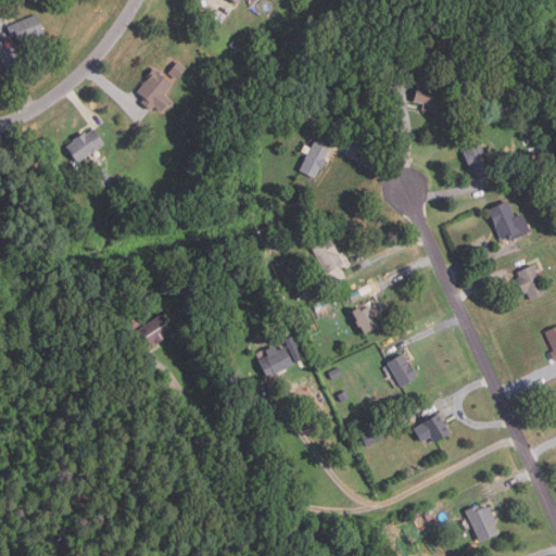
[(21,42),(16,34),(12,36),(8,26),(37,13),(47,36),(36,40),(35,36),(21,42)]
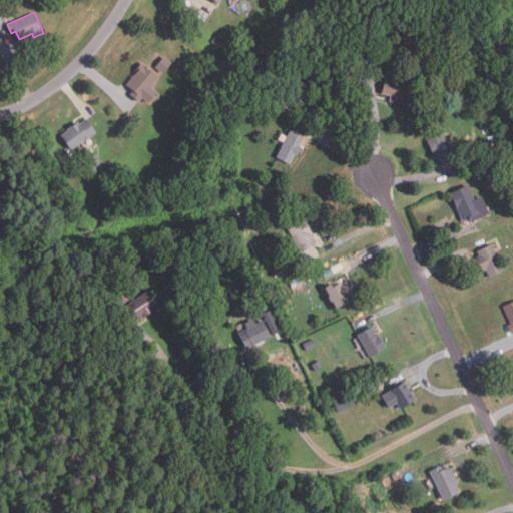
[(217,47),(211,41),(217,36),(223,41),(217,47)]
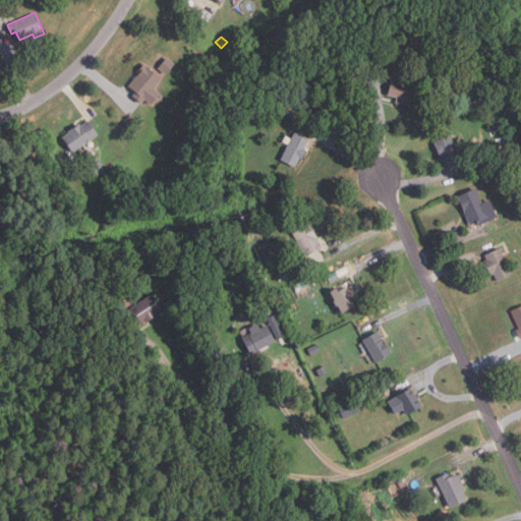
[(394,52),(392,46),(399,44),(401,51),(394,52)]
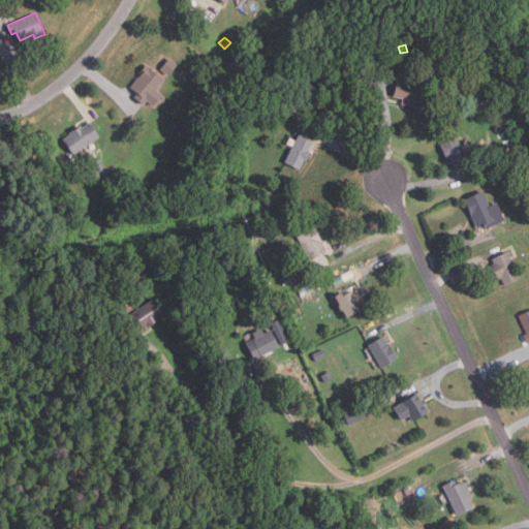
[(179,65),(170,74),(162,67),(170,58),(179,65)]
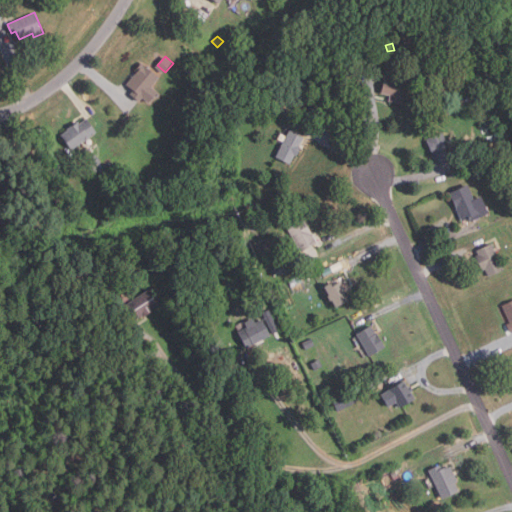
[(140,100),(132,94),(135,90),(128,84),(138,72),(136,70),(143,62),(160,76),(152,86),(158,91),(149,102),(143,96),(140,100)]
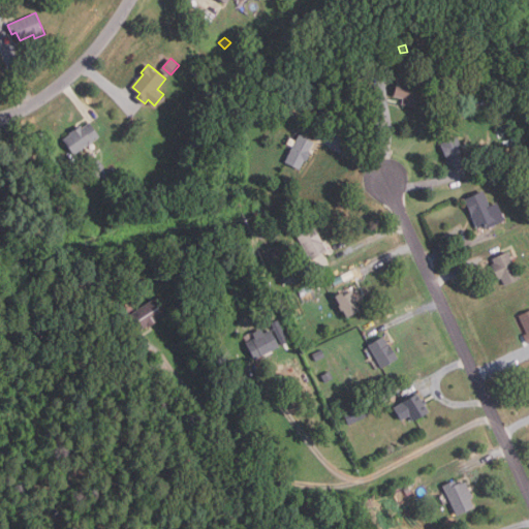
[(422,106),(402,102),(403,95),(395,94),(398,79),(426,85),(422,106)]
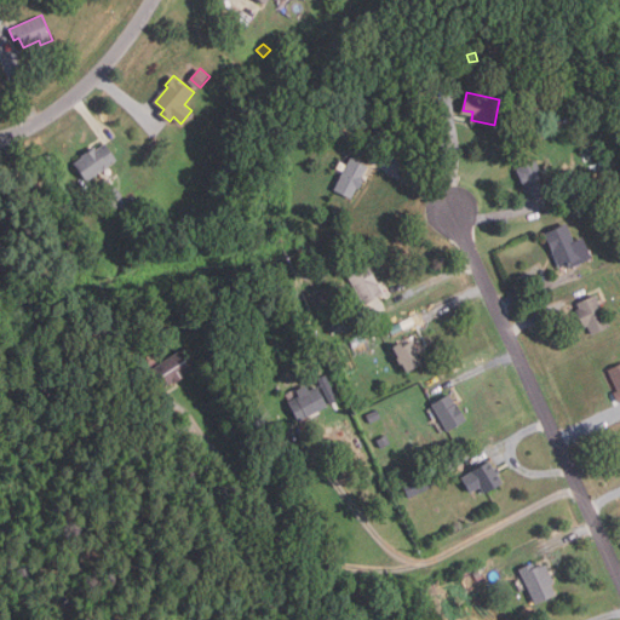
[(395,138),(391,131),(399,126),(402,133),(395,138)]
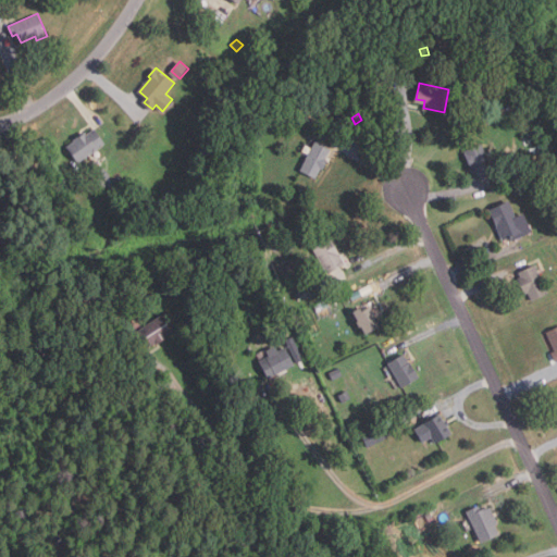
[(345,124),(339,128),(335,123),(341,119),(345,124)]
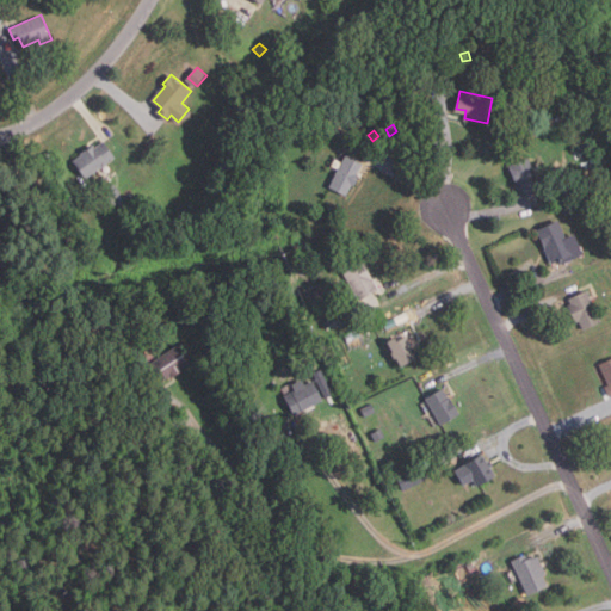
[(86,178),(74,161),(81,155),(80,153),(90,147),(94,144),(97,147),(104,141),(116,156),(86,178)]
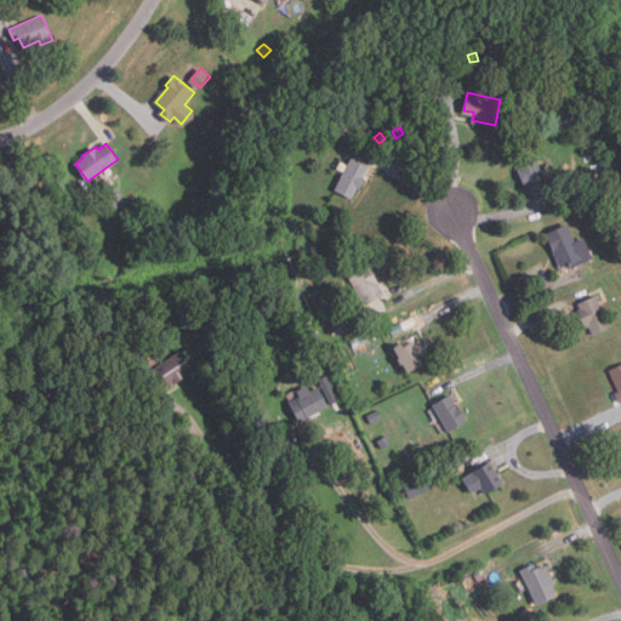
[(353,198),(336,188),(352,158),(369,166),(364,176),(366,177),(362,188),(359,187),(353,198)]
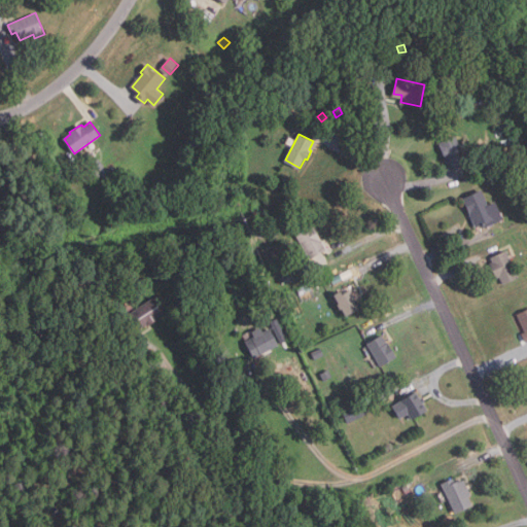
[(451,168),(440,142),(455,135),(466,161),(451,168)]
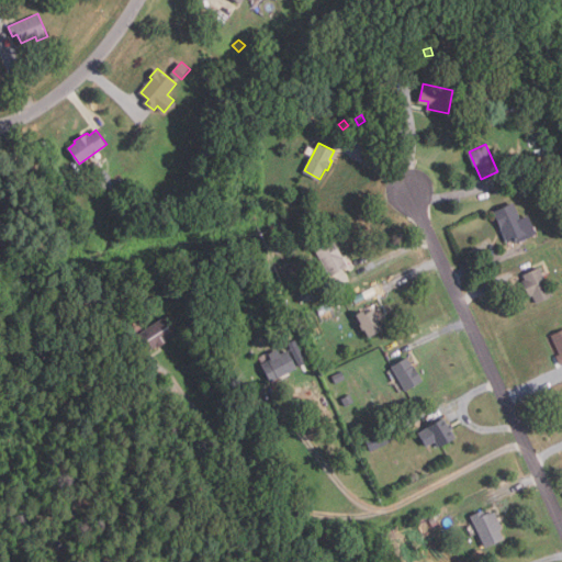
[(104,168),(112,177),(105,182),(98,173),(104,168)]
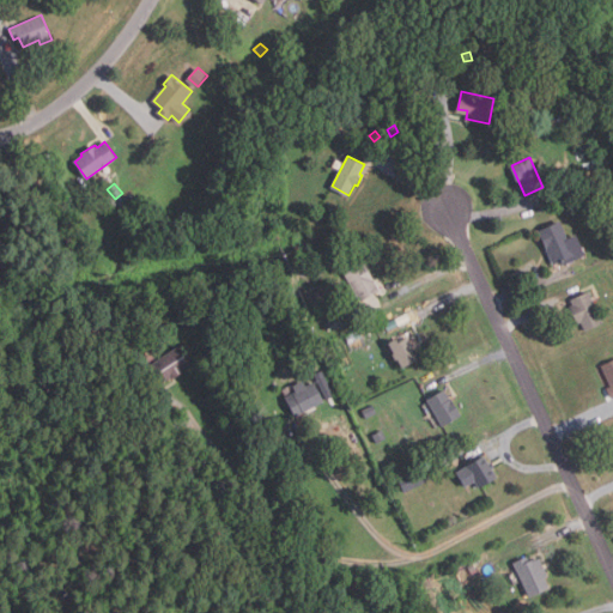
[(559,207),(556,198),(575,189),(578,199),(559,207)]
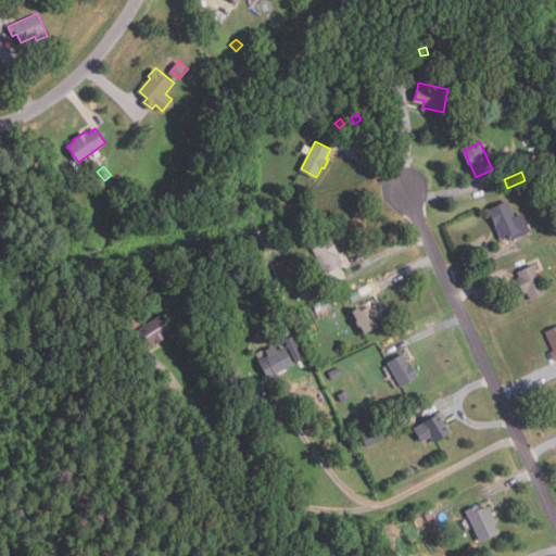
[(502,239),(489,209),(508,200),(516,216),(525,212),(532,231),(514,239),(512,235),(502,239)]
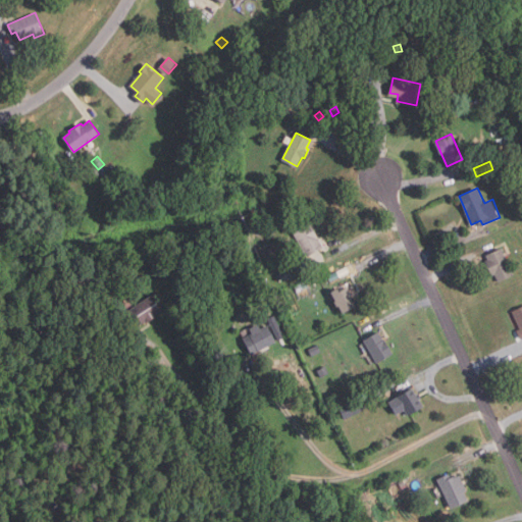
[(10,228),(0,228),(0,220),(10,219),(10,228)]
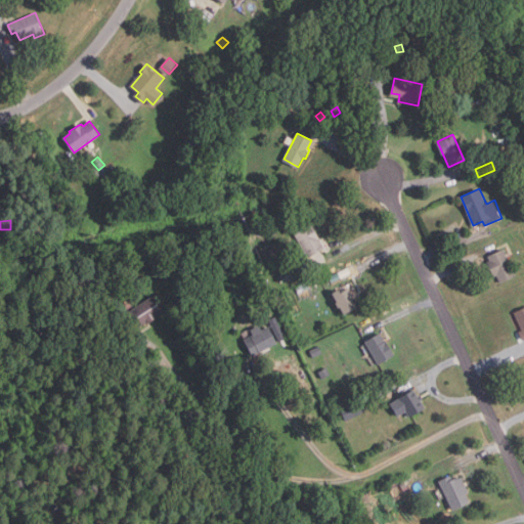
[(309,258),(295,233),(312,223),(326,248),(309,258)]
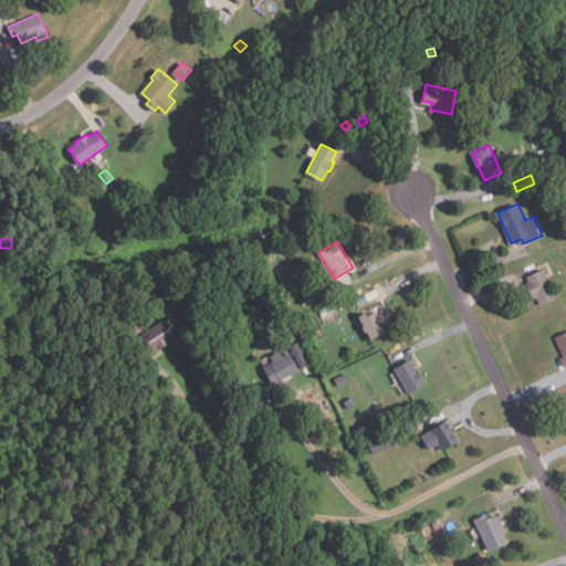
[(296,272),(285,276),(282,268),(293,263),(296,272)]
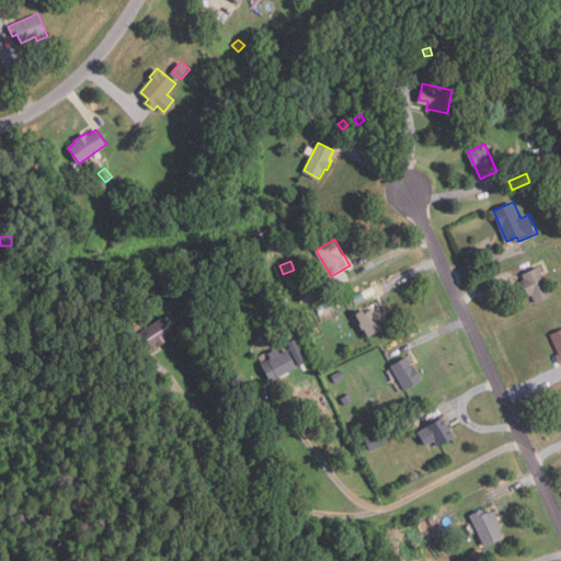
[(537,301),(533,294),(529,296),(523,281),(525,278),(523,273),(538,266),(551,295),(537,301)]
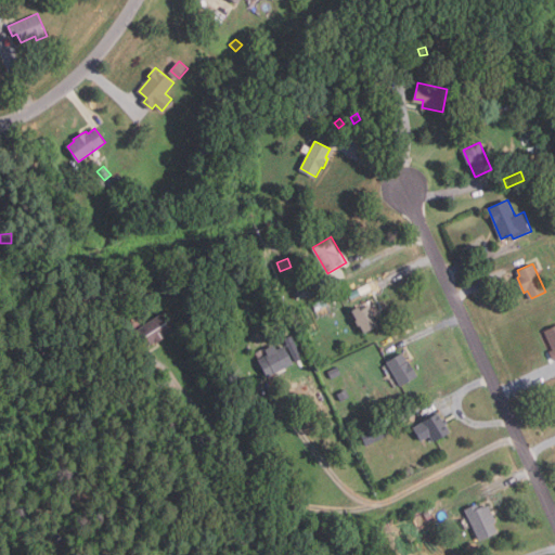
[(310,292),(304,295),(301,289),(308,286),(310,292)]
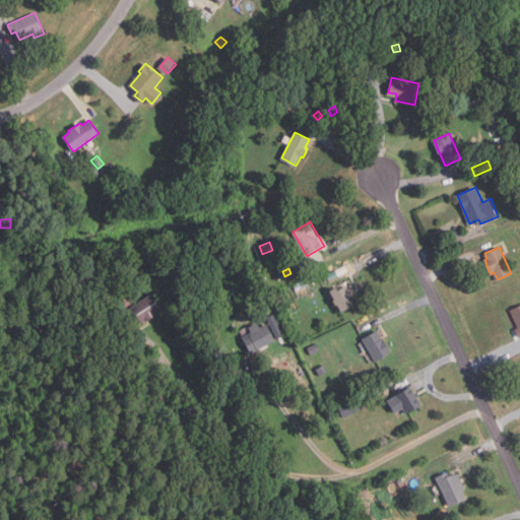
[(339,275),(329,280),(327,274),(336,270),(339,275)]
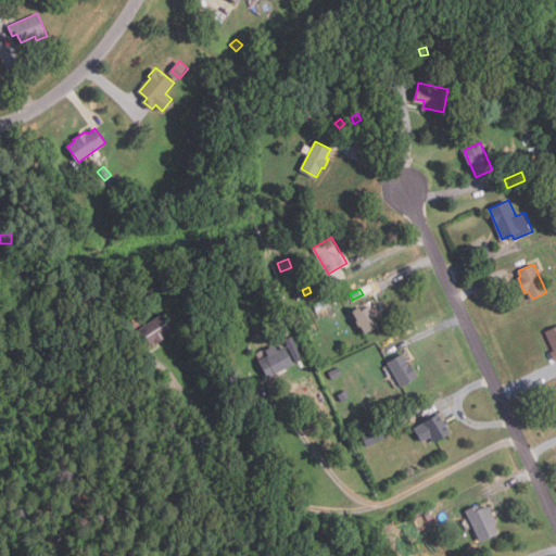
[(366,332),(361,325),(359,326),(356,321),(358,319),(353,311),(362,306),(364,310),(370,305),(381,324),(366,332)]
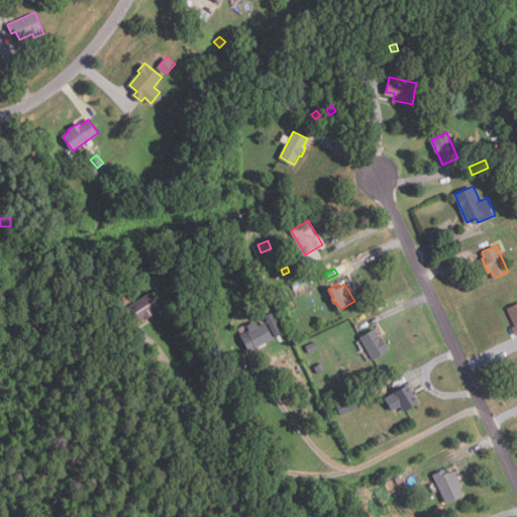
[(136,322),(126,307),(152,290),(164,306),(144,318),(143,317),(136,322)]
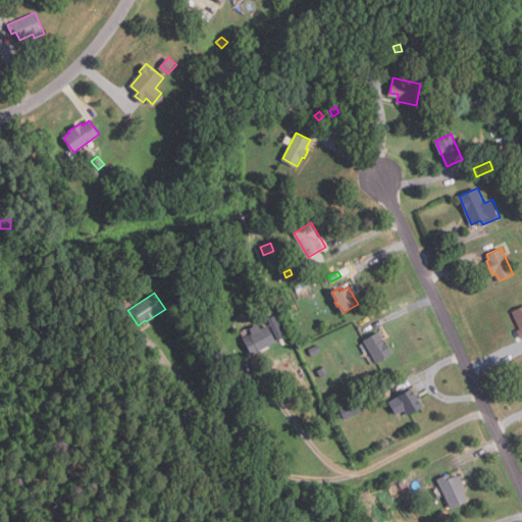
[(261,303),(257,296),(263,293),(267,300),(261,303)]
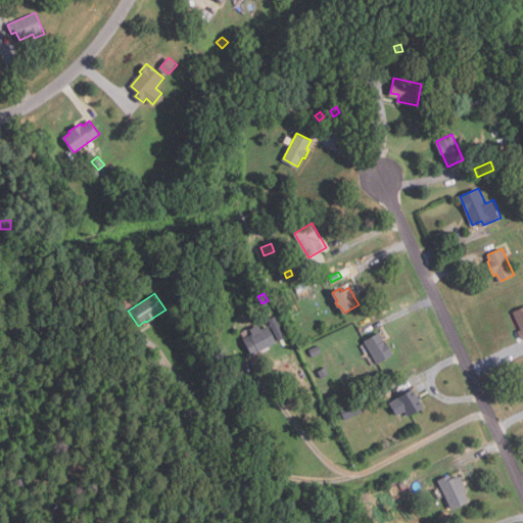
[(522,340),(519,331),(522,329),(514,312),(522,306),(522,340)]
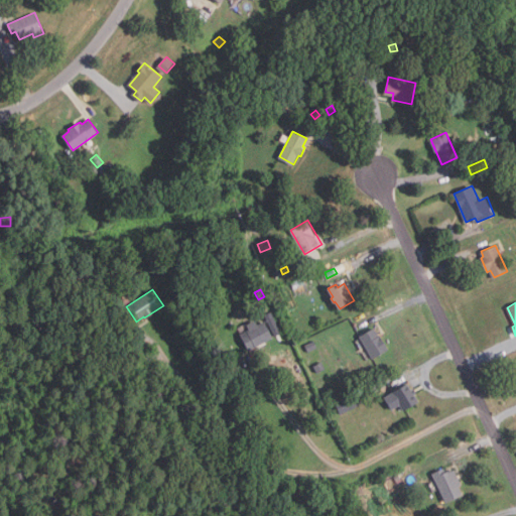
[(272,311),(282,333),(275,336),(264,315),(272,311)]
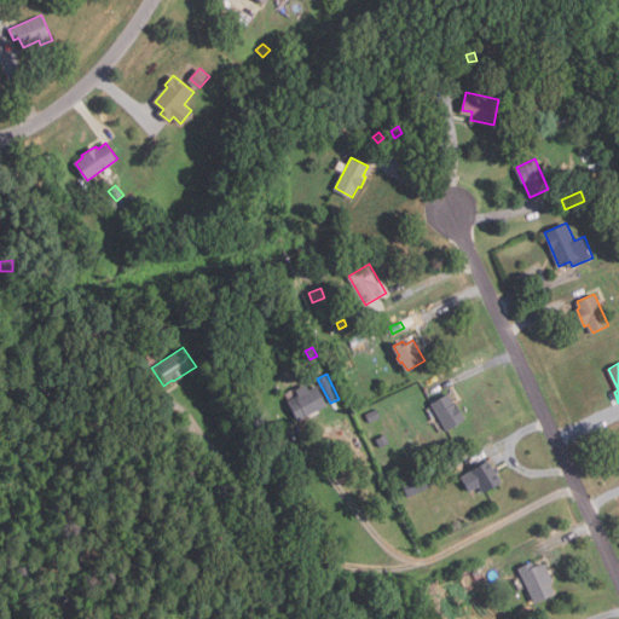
[(299,421),(288,400),(300,394),(296,389),(307,383),(310,388),(317,385),(328,405),(299,421)]
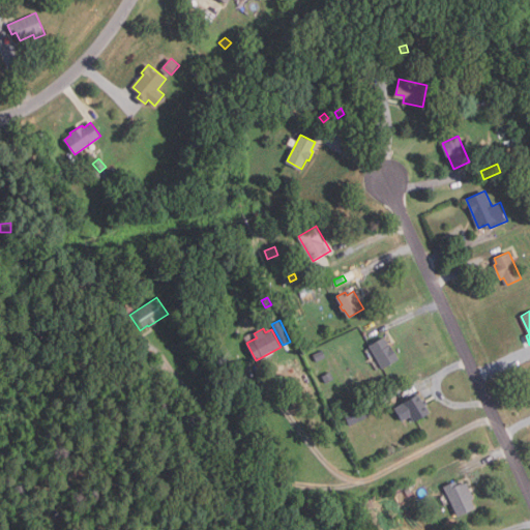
[(384,367),(371,345),(386,335),(400,358),(384,367)]
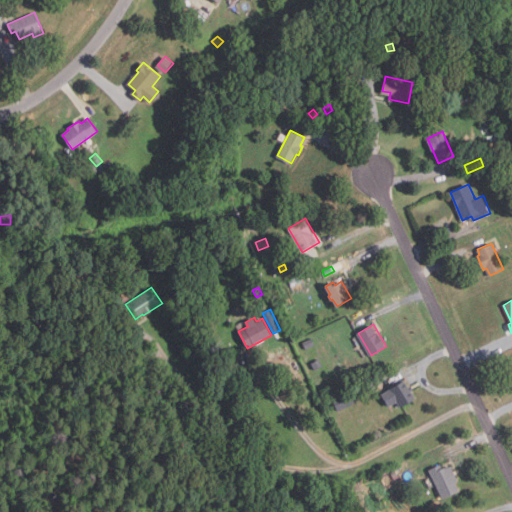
[(315,344),(306,349),(303,342),(312,338),(315,344)]
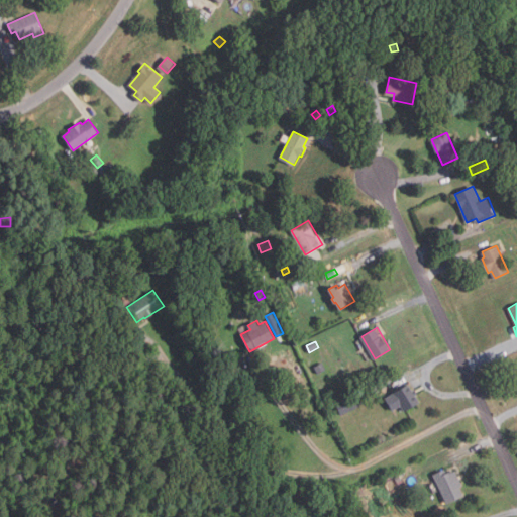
[(326,369),(319,374),(314,367),(322,362),(326,369)]
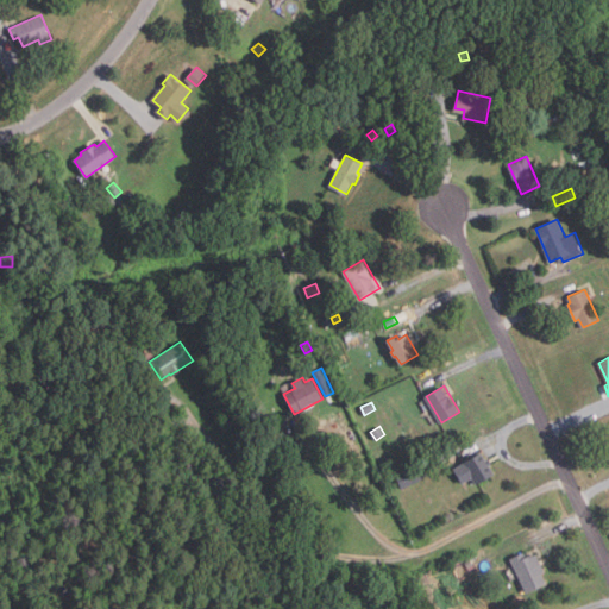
[(477,484),(473,477),(464,483),(454,469),(482,452),(488,460),(490,459),(494,464),(490,465),(495,473),(477,484)]
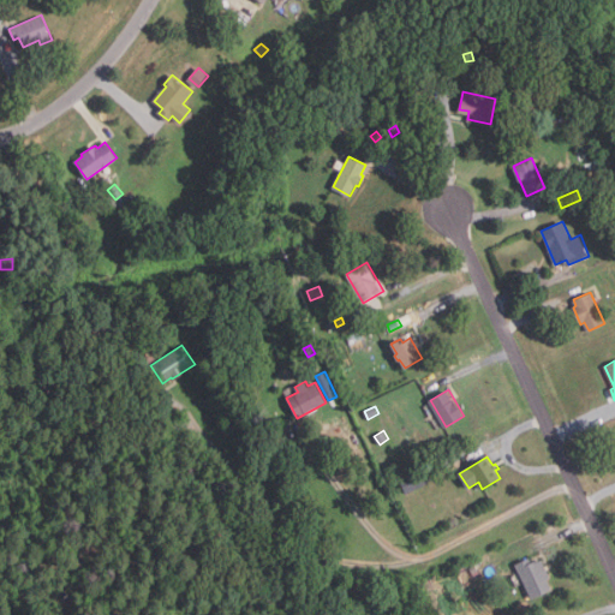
[(429,483),(407,493),(401,481),(424,470),(429,483)]
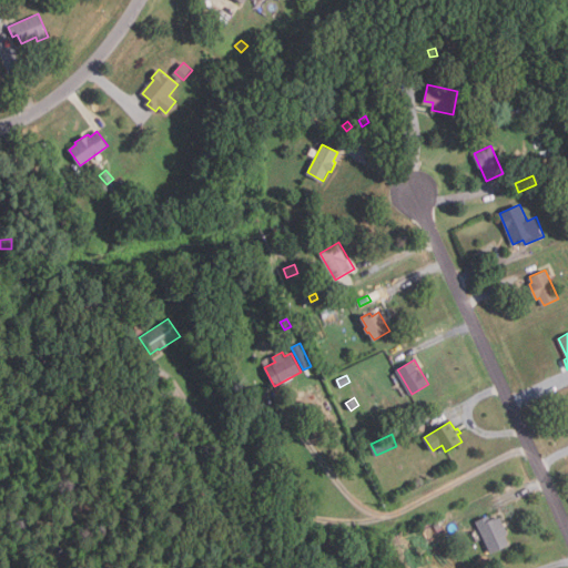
[(492,553),(476,521),(489,515),(492,519),(496,517),(497,519),(501,517),(509,534),(505,536),(508,545),(492,553)]
